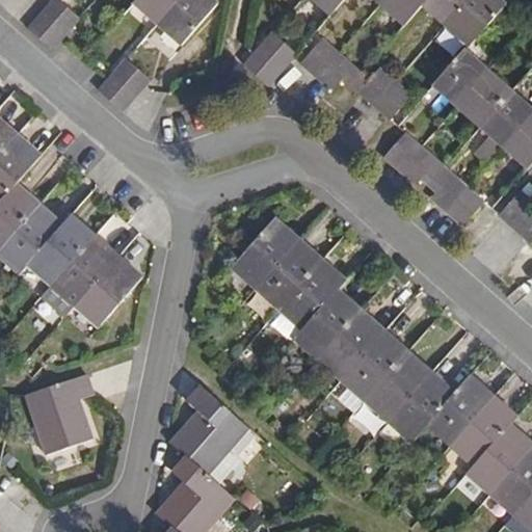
[(52,51),(80,19),(57,0),(54,0),(28,29),(52,51)]
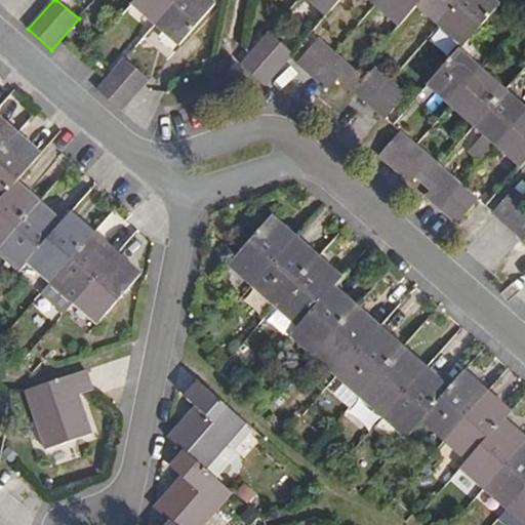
[(133,0),(129,5),(178,46),(215,3),(211,0),(133,0)]
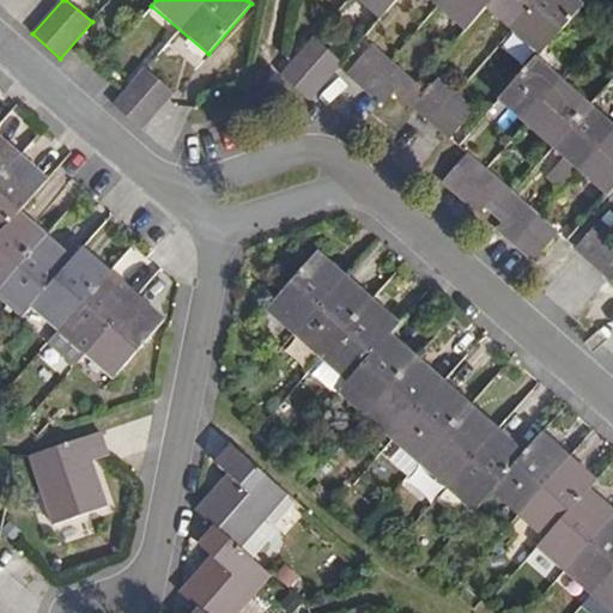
[(359,0),(382,19),(399,0),(434,0),(469,30),(489,8),(541,55),(583,6),(575,0),(359,0)]
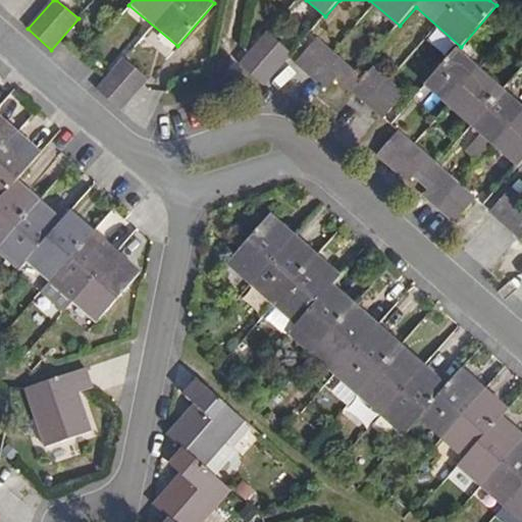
[(293,54),(269,34),(257,49),(280,69),(293,54)]
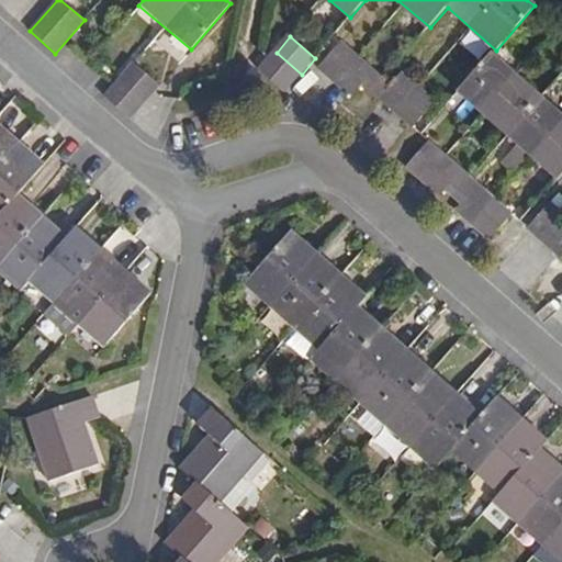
[(402,74),(393,85),(377,70),(374,72),(340,43),(317,69),(351,98),(362,83),(414,128),(436,103),(402,74)]
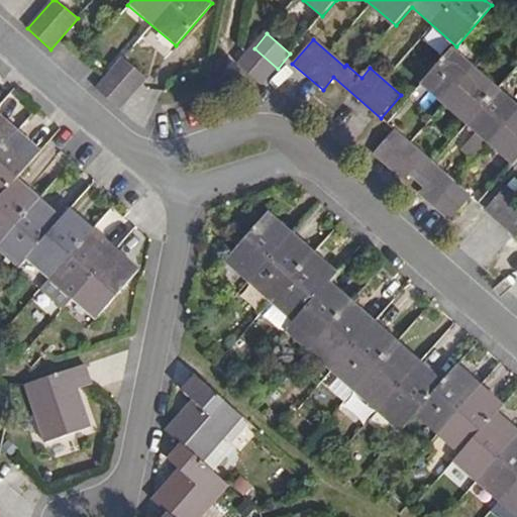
[(264,84),(278,69),(254,48),(248,55),(239,64),(264,84)]
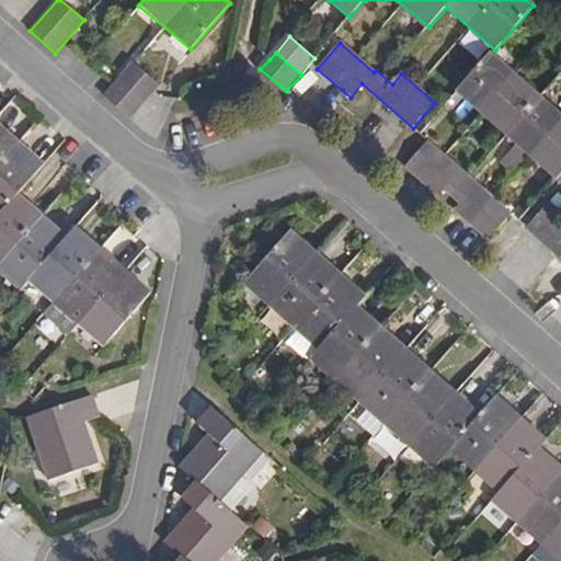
[(458,92),(533,157),(557,180),(560,174),(560,116),(490,55),(458,92)]
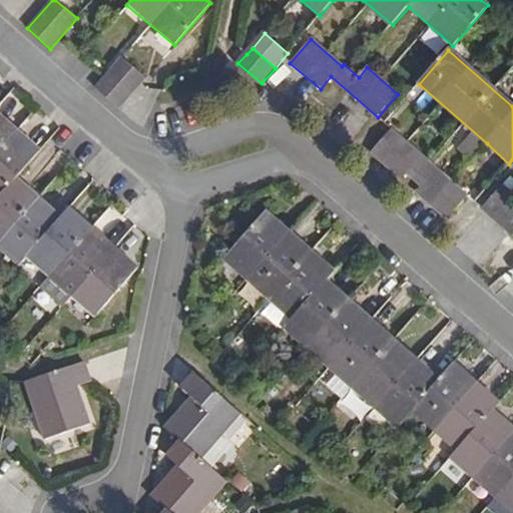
[(118,109),(144,79),(120,58),(94,88),(118,109)]
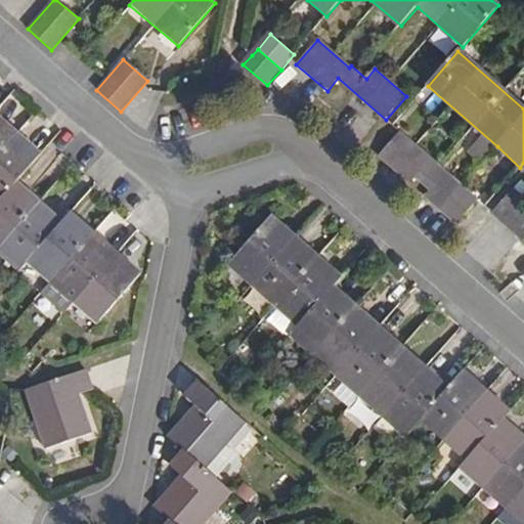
[(0,252),(22,271),(30,262),(52,281),(75,302),(98,322),(141,273),(73,212),(64,222),(18,181),(42,155),(0,117),(0,252)]
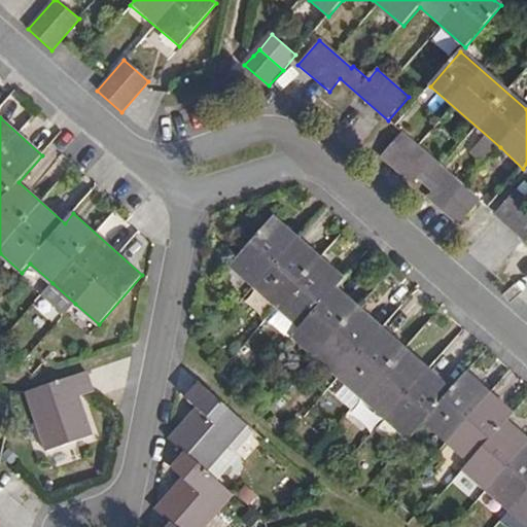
[(481,201),(402,133),(380,156),(413,186),(418,179),(423,174),(437,186),(433,191),(428,198),(459,225),(481,201)]
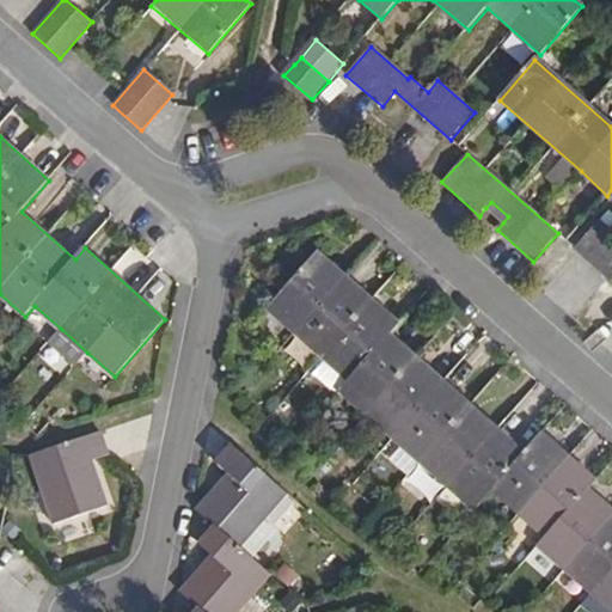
[(546,177),(563,191),(581,171),(564,157),(546,177)]
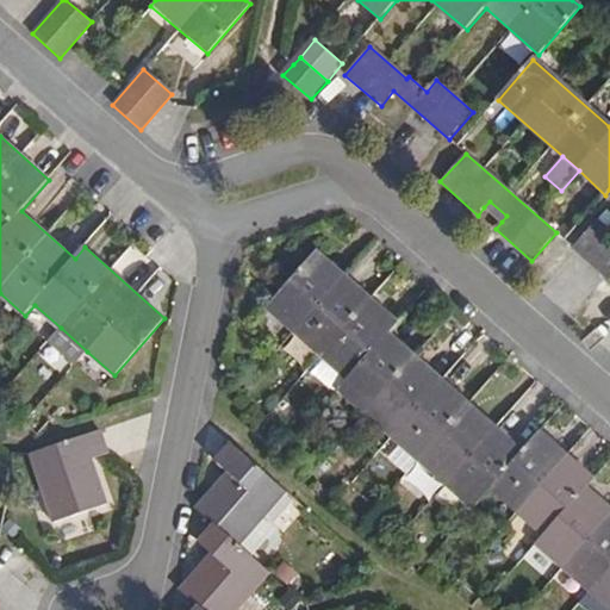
[(490,201),(484,207),(502,222),(506,216),(490,201)]
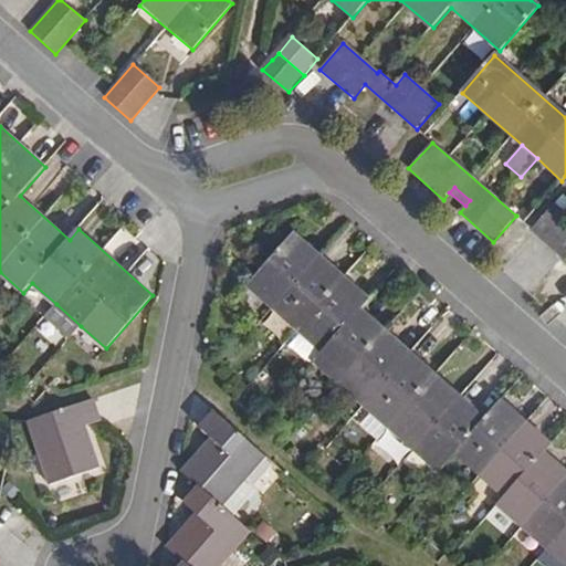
[(532,230),(565,260),(565,259),(565,213),(555,205),(532,230)]
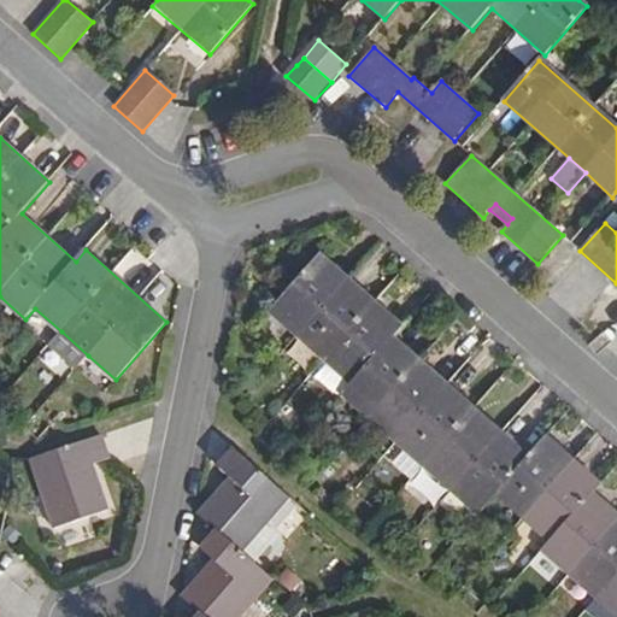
[(342,395),(370,418),(479,515),(495,495),(548,541),(540,551),(616,616),(616,516),(592,494),(600,485),(545,436),(529,456),(393,339),(403,328),(321,256),(270,315),(328,365),(351,385),(342,395)]
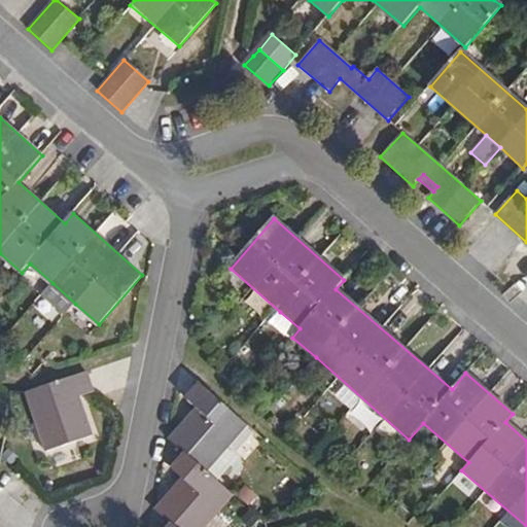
[(75,304),(53,283),(44,292),(67,313),(75,304)]
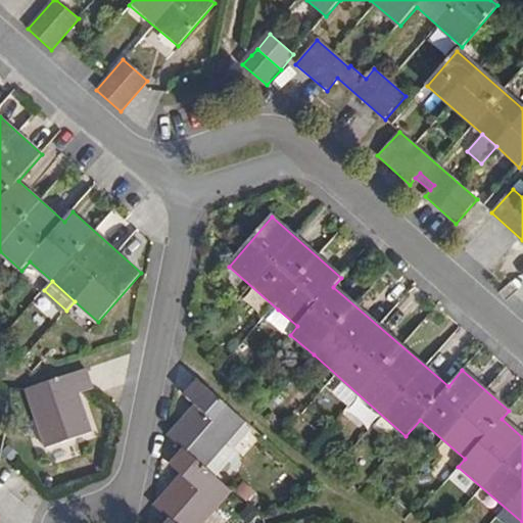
[(297,326),(278,310),(268,320),(288,337),(290,335),(297,326)]
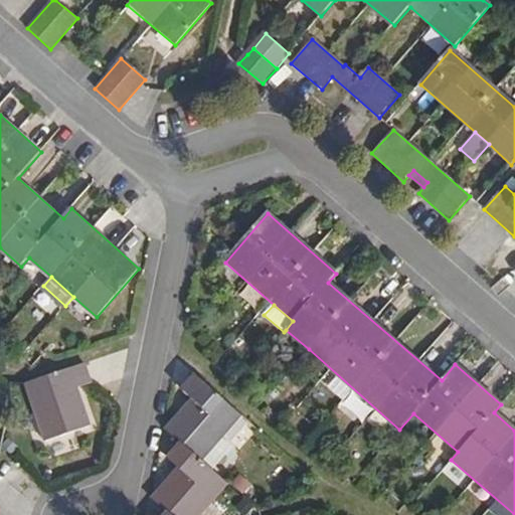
[(94,424),(79,385),(93,380),(86,361),(27,381),(46,440),(94,424)]
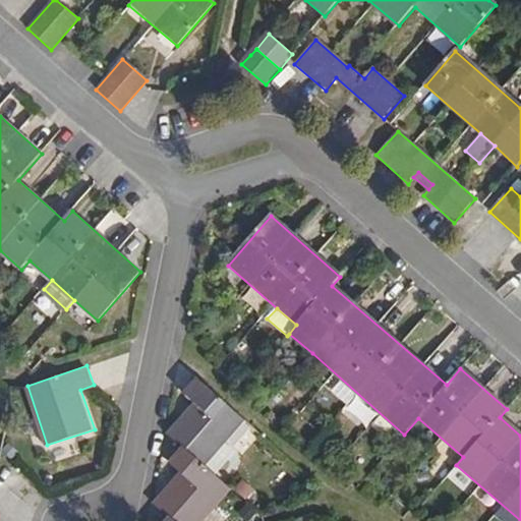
[(155,501),(171,515),(165,520),(206,520),(234,489),(204,463),(242,418),(195,375),(182,391),(193,401),(167,431),(184,446),(170,462),(181,472),(155,501)]
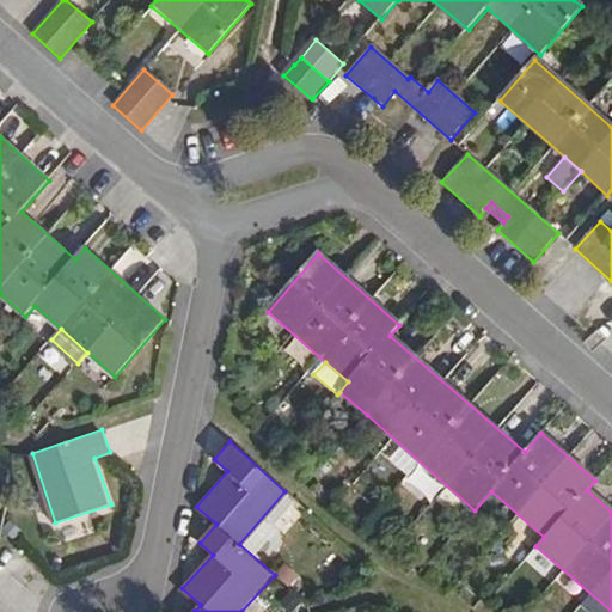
[(287,564),(277,576),(293,591),(303,579),(287,564)]
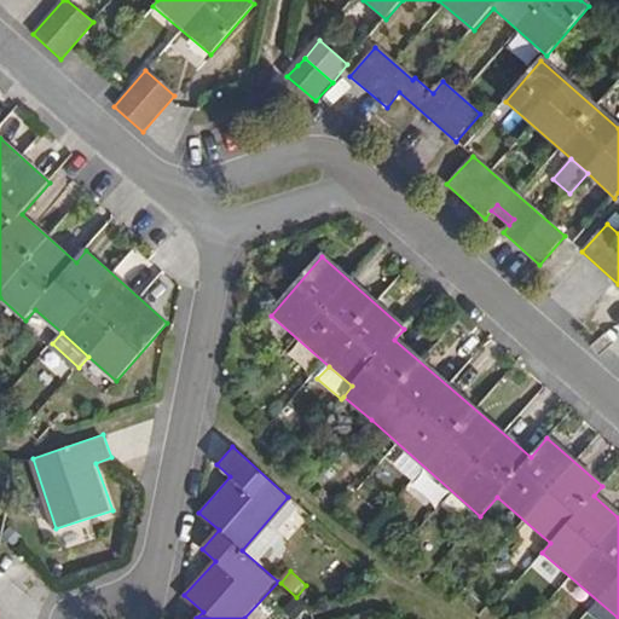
[(498,596),(501,600),(509,590),(507,586),(498,596)]
